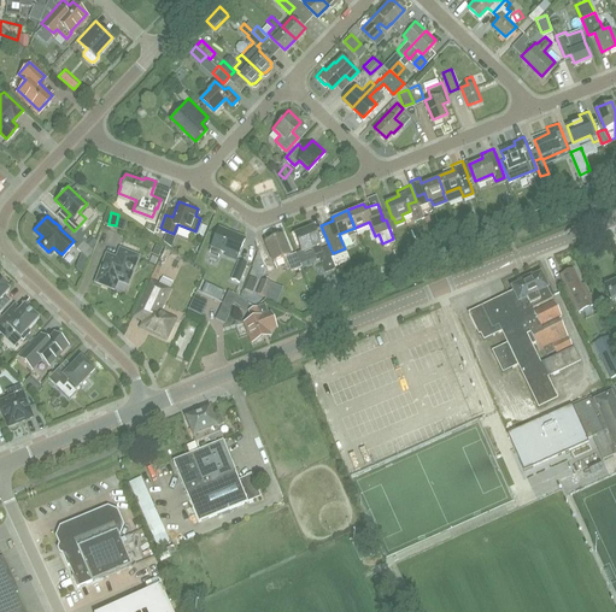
[(312,224),(293,231),(292,233),(295,242),(298,242),(300,248),(310,245),(314,252),(316,251),(323,269),(334,265),(326,243),(320,246),(318,242),(318,241),(312,224)]
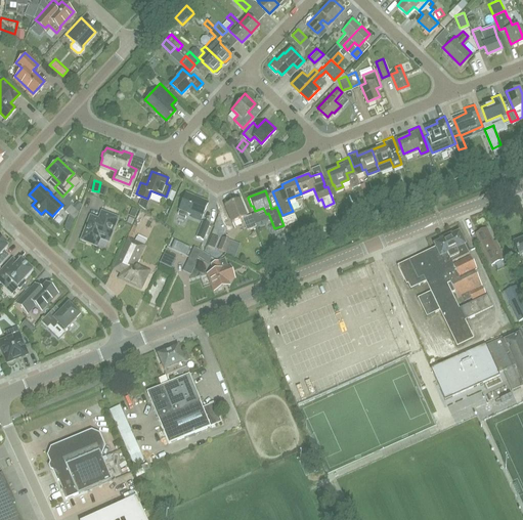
[(207,201),(185,191),(179,207),(192,212),(191,215),(200,218),(207,201)]
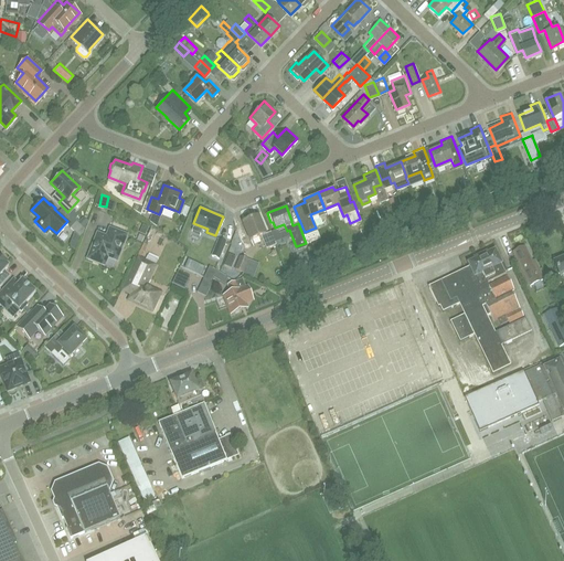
[(275,242),(273,235),(270,231),(265,233),(257,214),(242,220),(249,237),(261,233),(265,246),(275,242)]
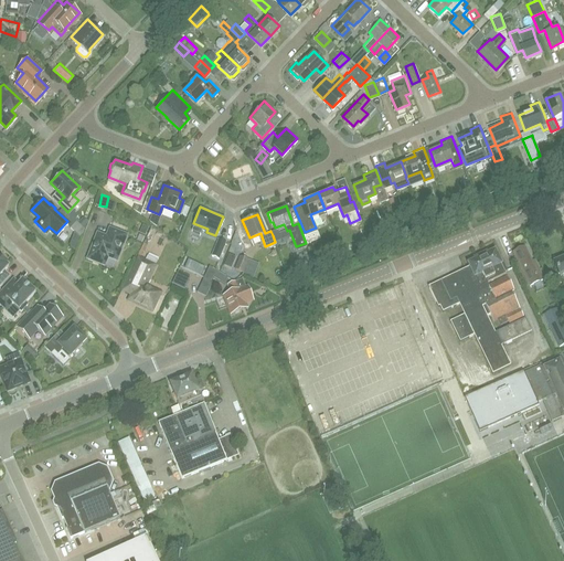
[(80,235),(84,226),(75,219),(70,225),(80,235)]
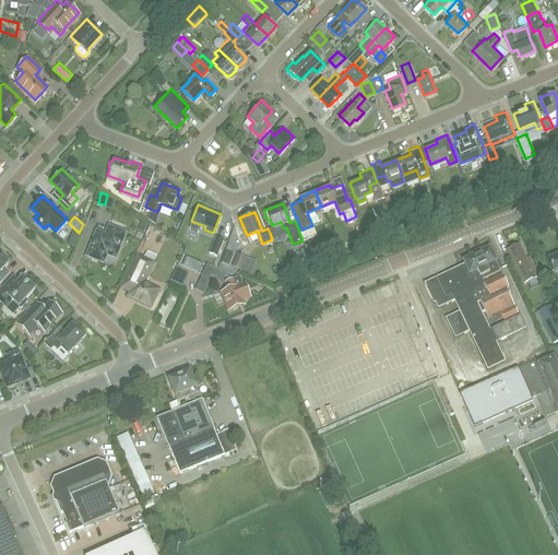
[(95,227),(85,254),(98,258),(102,249),(115,255),(125,229),(111,224),(106,222),(104,231),(95,227)]
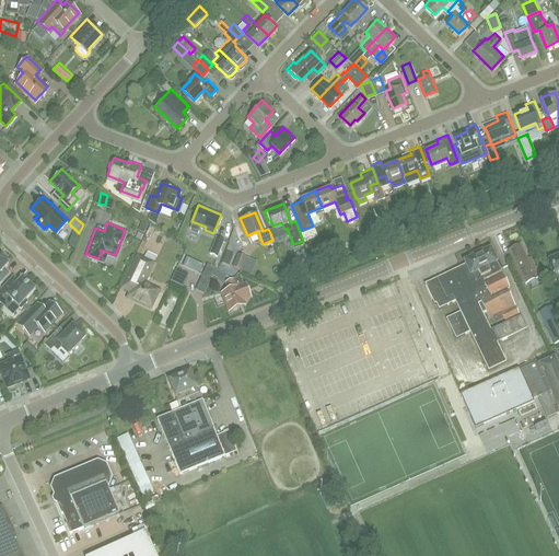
[(305,239),(319,234),(316,226),(302,230),(305,239)]
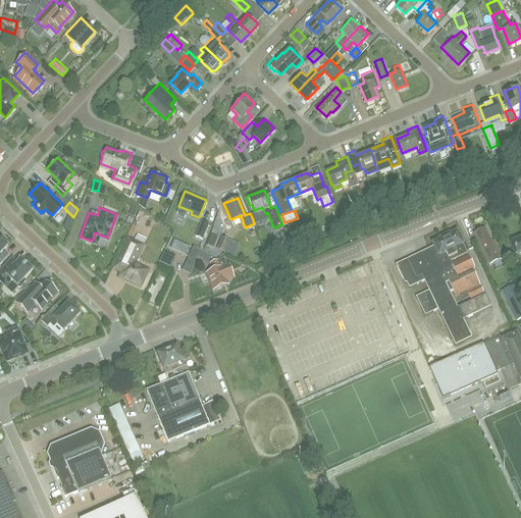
[(194,236),(193,237),(201,240),(208,220),(201,217),(196,229),(194,236)]
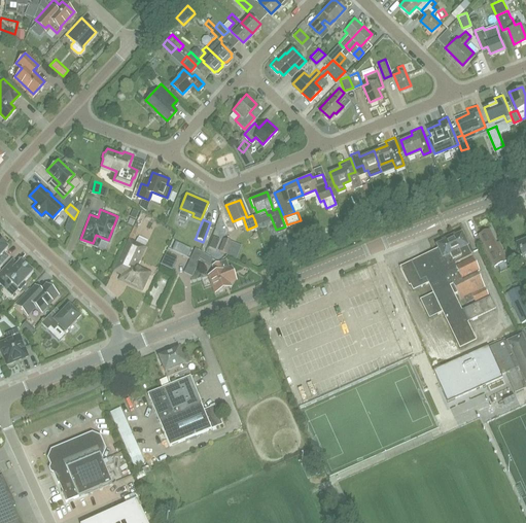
[(478,232),(493,264),(506,257),(497,240),(494,241),(488,228),(478,232)]
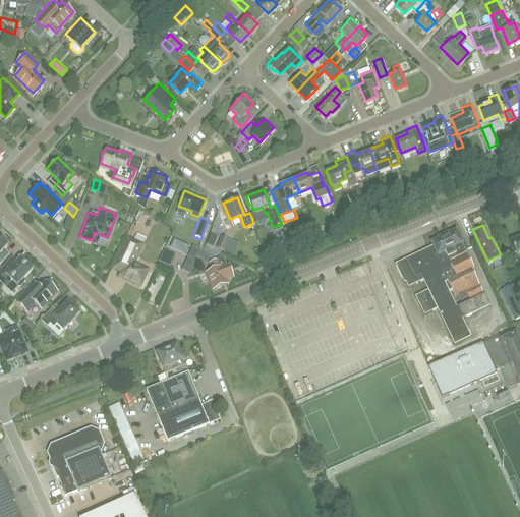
[(432,243),(394,262),(403,280),(404,279),(407,284),(424,276),(429,286),(414,294),(423,312),(437,305),(454,341),(470,334),(461,316),(488,302),(483,291),(456,304),(448,288),(451,286),(455,294),(458,292),(460,297),(466,294),(464,290),(450,261),(449,259),(465,249),(464,247),(467,246),(459,230),(457,231),(455,228),(450,231),(448,228),(436,234),(438,237),(431,240),(432,243)]
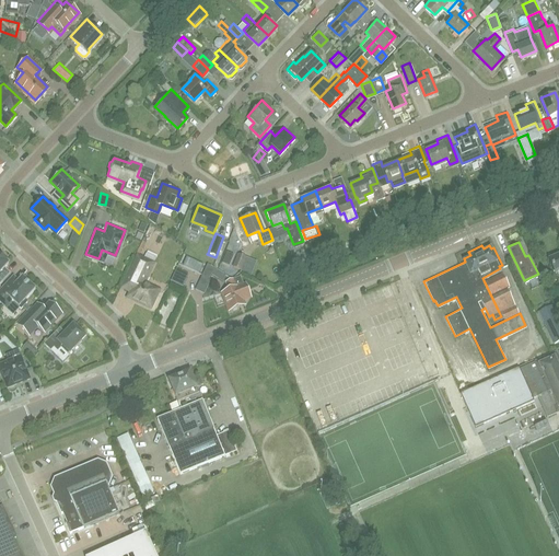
[(229,263),(233,252),(225,248),(221,259),(229,263)]
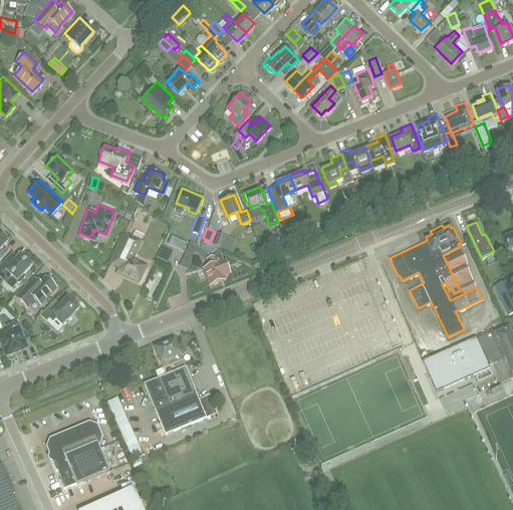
[(232,242),(224,239),(226,234),(217,230),(213,242),(229,248),(232,242)]
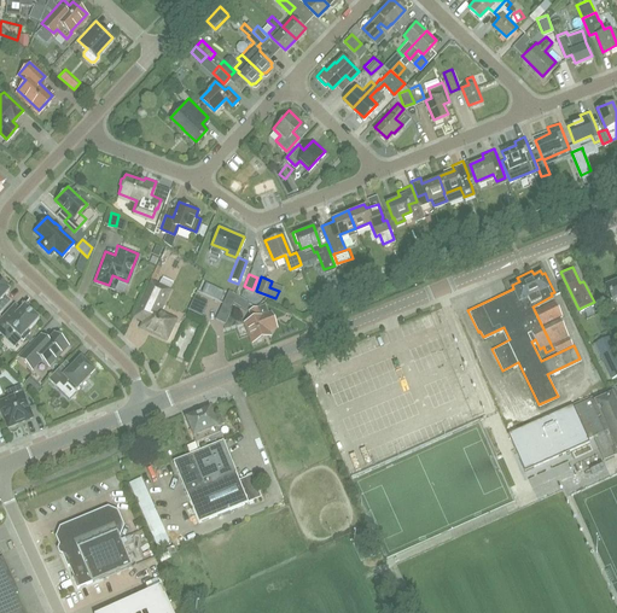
[(616,276),(605,282),(612,299),(616,296),(616,276)]
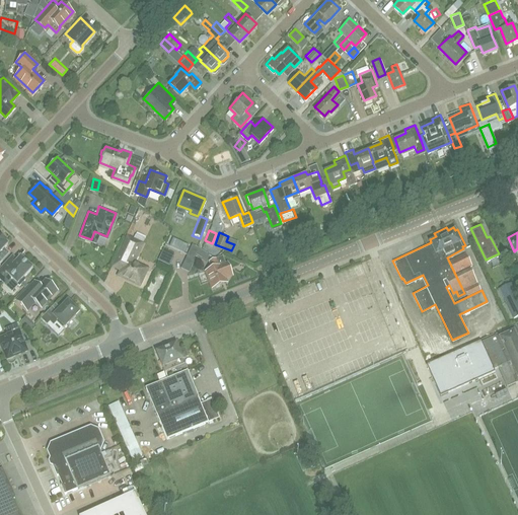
[(118,273),(125,276),(139,283),(146,266),(133,260),(141,241),(127,234),(113,264),(120,267),(118,273)]
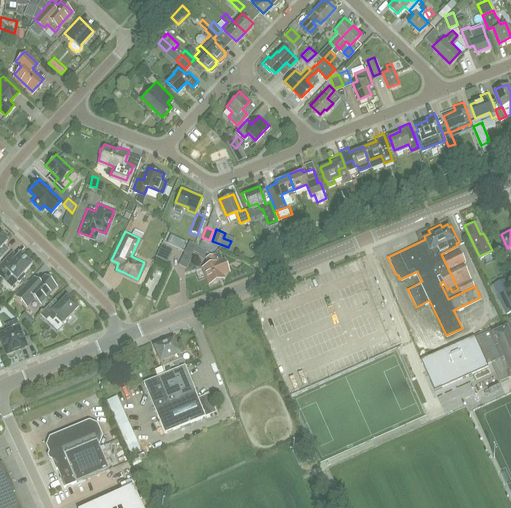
[(166,240),(182,248),(185,240),(170,233),(166,240)]
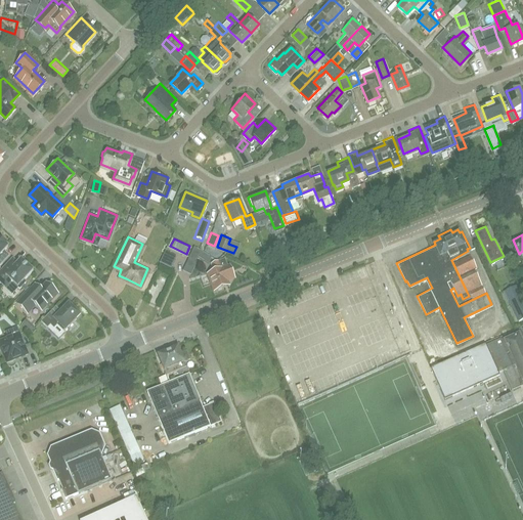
[(193,245),(188,255),(182,268),(190,271),(195,259),(194,258),(197,254),(207,260),(210,255),(193,245)]
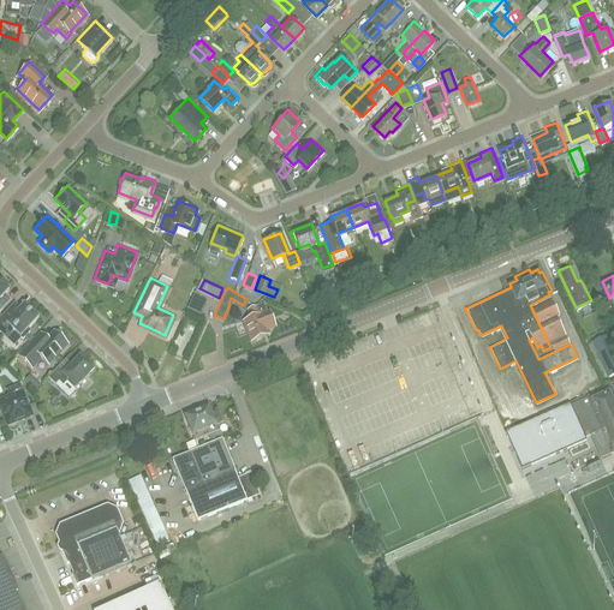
[(192,291),(186,305),(200,311),(207,298),(192,291)]
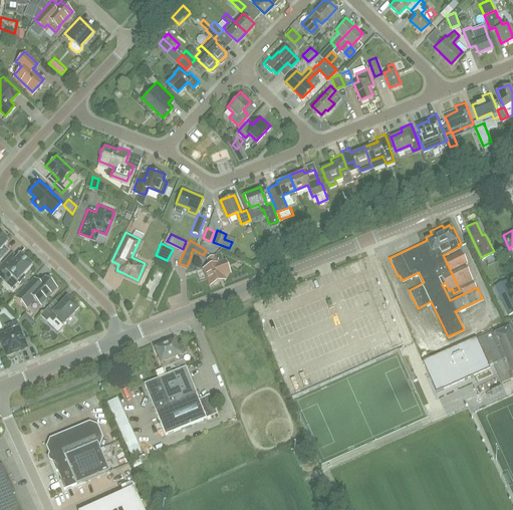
[(461,249),(444,257),(458,286),(460,290),(462,289),(463,291),(476,285),(465,263),(467,262),(461,249)]
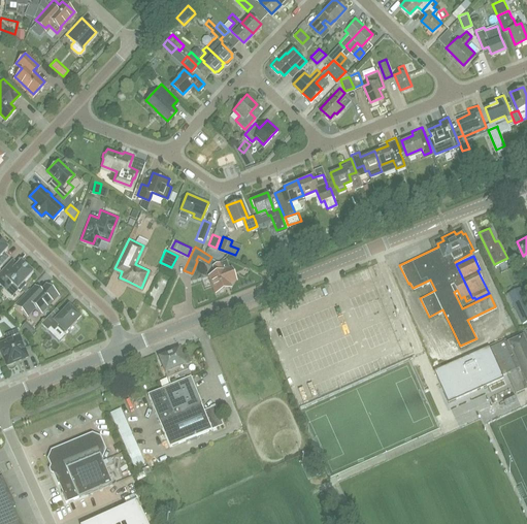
[(11,258),(2,268),(0,270),(0,282),(4,287),(10,281),(19,288),(25,282),(23,280),(31,270),(32,270),(32,269),(31,269),(27,265),(28,264),(23,259),(22,260),(21,260),(21,259),(20,260),(17,263),(11,258)]
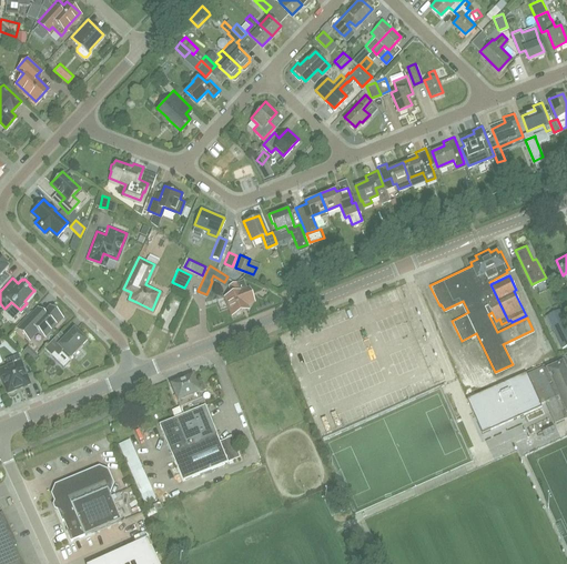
[(232,312),(246,306),(245,301),(253,298),(249,284),(245,285),(242,278),(236,281),(236,280),(228,283),(231,292),(224,294),(232,312)]
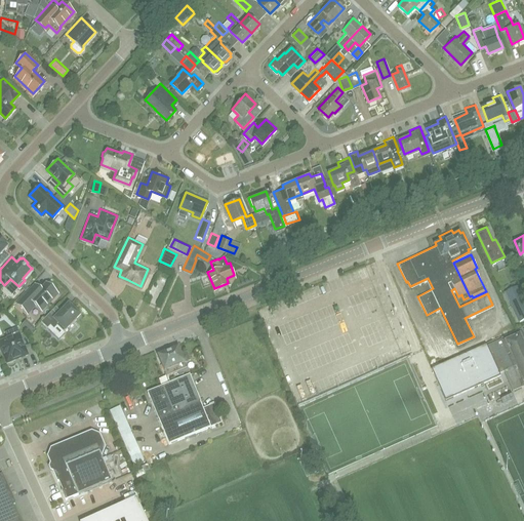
[(34,282),(26,291),(16,302),(27,311),(34,303),(41,309),(56,291),(45,281),(39,287),(34,282)]
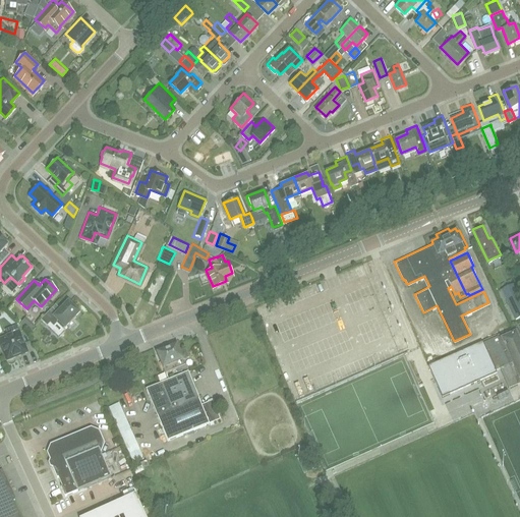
[(519,313),(519,298),(512,283),(502,289),(515,317),(519,313)]
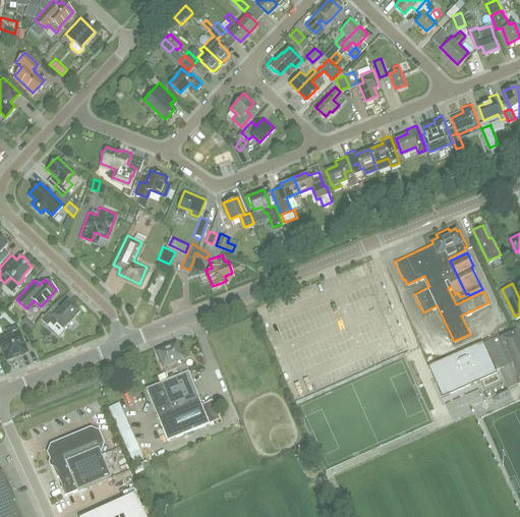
[(185,294),(171,300),(176,311),(190,305),(185,294)]
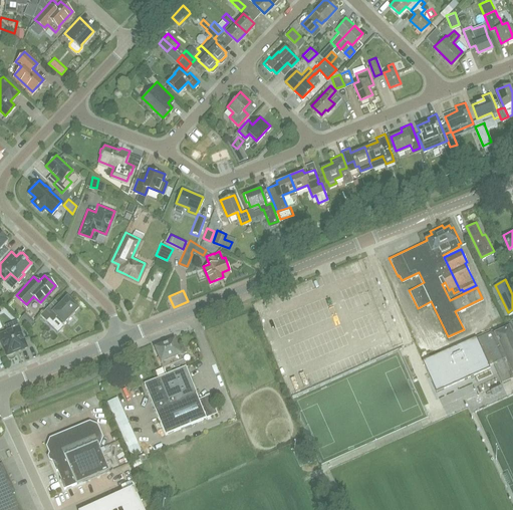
[(66,296),(59,303),(56,307),(50,301),(39,313),(45,319),(48,316),(52,319),(55,316),(61,322),(78,304),(72,298),(70,300),(66,296)]
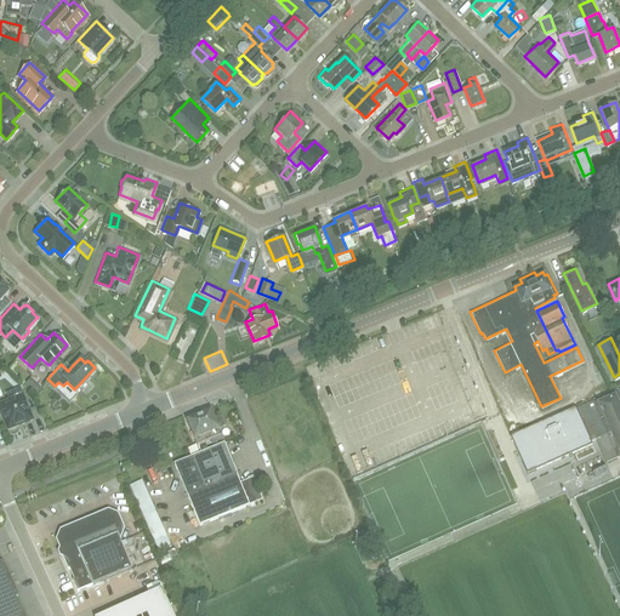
[(564,449),(573,445),(572,440),(584,434),(586,439),(603,432),(613,454),(619,450),(619,404),(613,388),(572,406),(572,409),(508,438),(521,463),(551,450),(547,440),(551,439),(547,431),(553,428),(561,445),(564,449)]
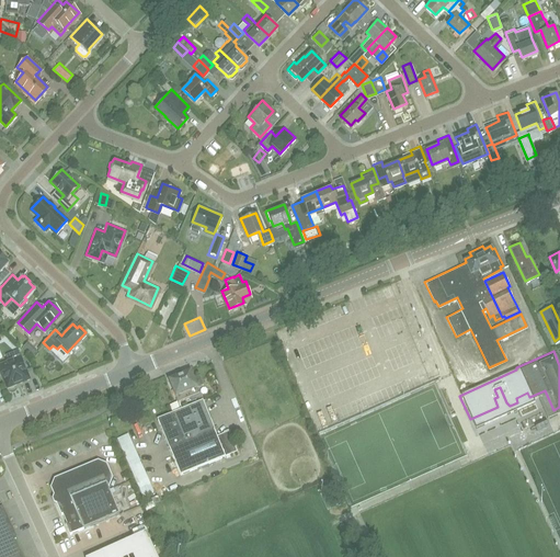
[(0,368),(7,385),(19,379),(29,376),(20,354),(0,362),(0,368)]
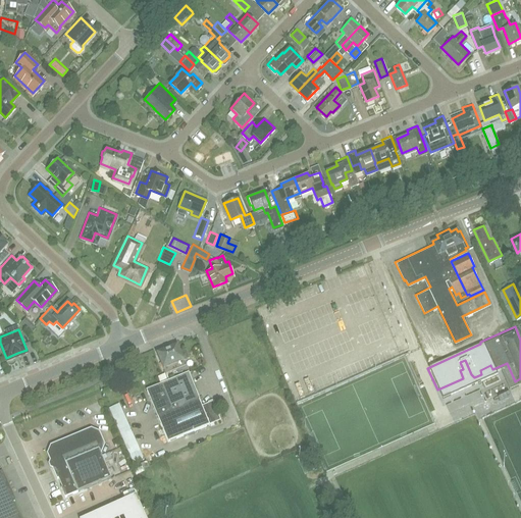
[(157,352),(165,372),(176,367),(177,371),(187,367),(183,358),(189,355),(186,348),(179,350),(176,344),(174,344),(172,344),(170,345),(169,346),(157,352)]
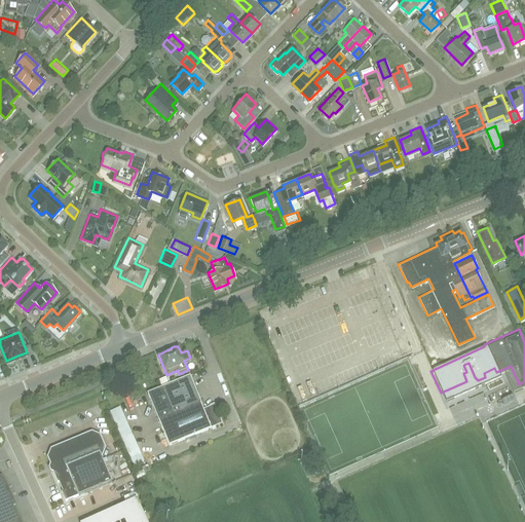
[(147,390),(169,443),(221,420),(214,402),(202,406),(189,373),(147,390)]
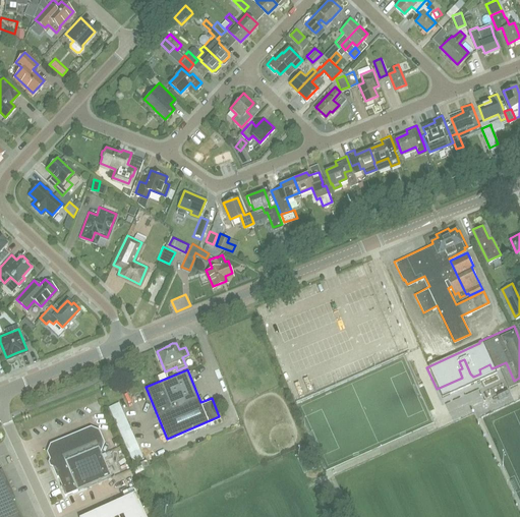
[(291,383),(295,390),(299,388),(295,381),(291,383)]
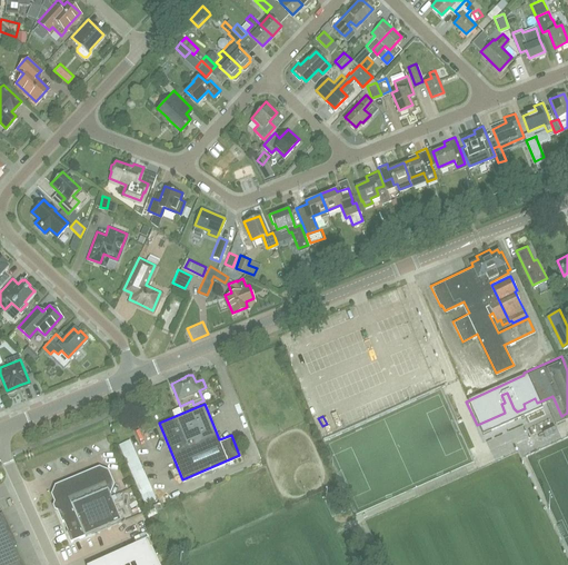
[(158,498),(133,437),(121,442),(146,503),(158,498)]
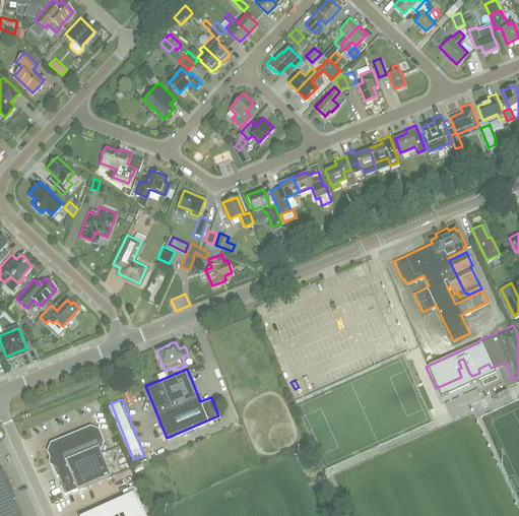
[(55,462),(56,463),(52,464),(57,474),(61,482),(60,484),(64,493),(77,488),(110,473),(99,446),(101,440),(95,430),(90,427),(52,443),(50,449),(52,455),(51,457),(53,461),(55,462)]
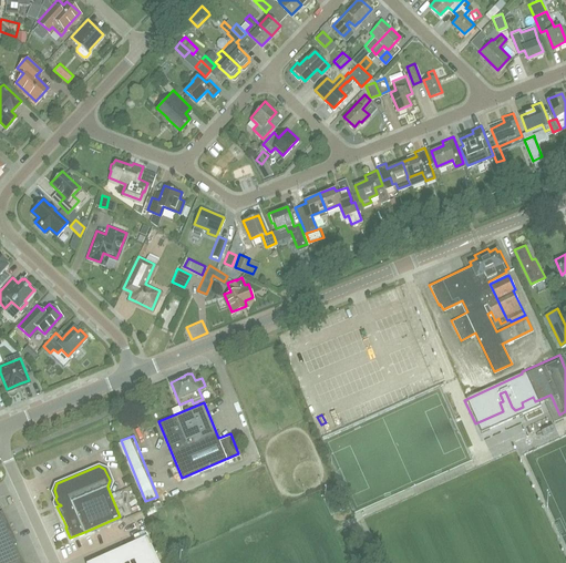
[(22,562),(0,512),(0,562),(22,562)]
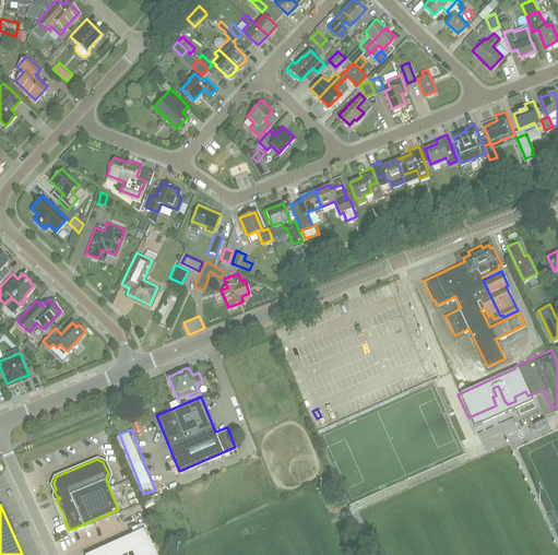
[(157,554),(145,528),(84,554),(157,554)]
